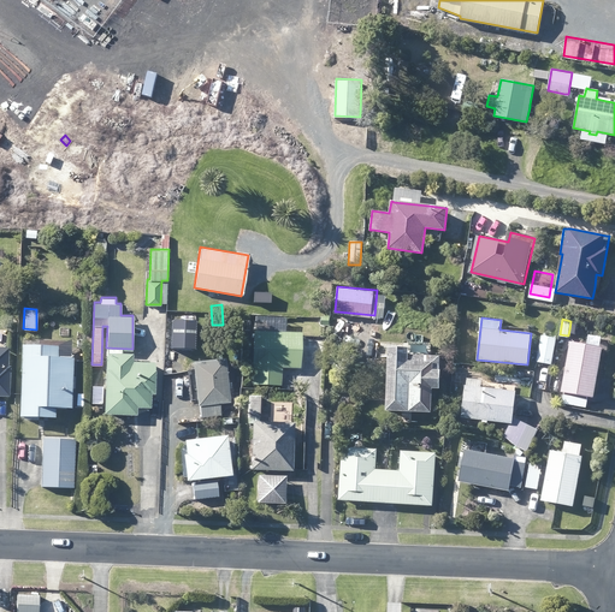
[(301,331),(270,330),(252,330),(249,382),(279,382),(279,380),(281,366),(300,367),(300,363),(301,344),(301,331)]
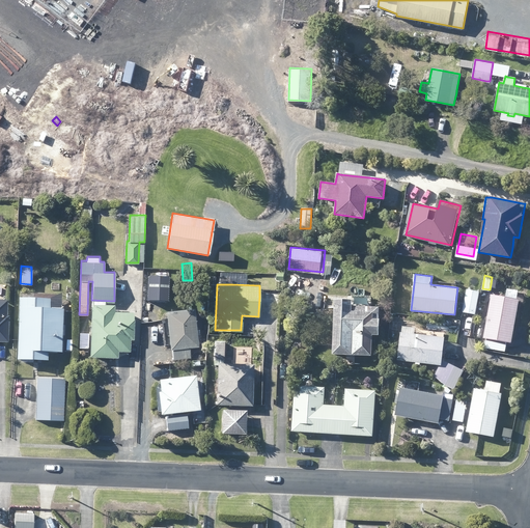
[(475,312),(479,290),(466,288),(462,310),(475,312)]
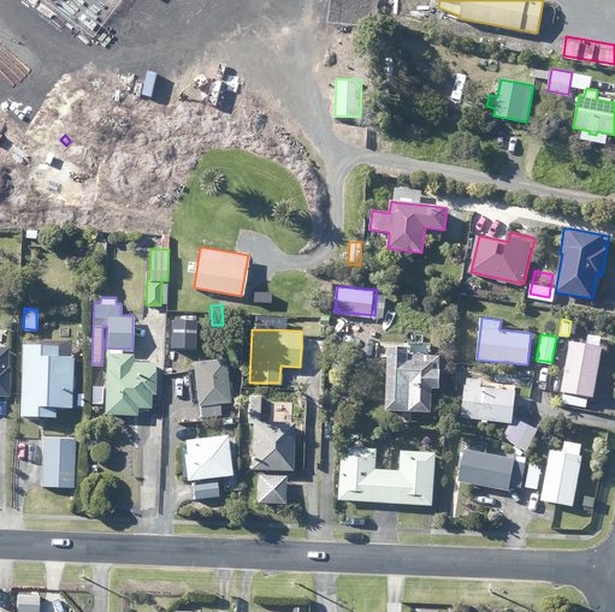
[(593,393),(602,346),(569,342),(561,391),(563,392),(562,397),(561,402),(586,405),(586,404),(587,396),(592,397),(593,393)]
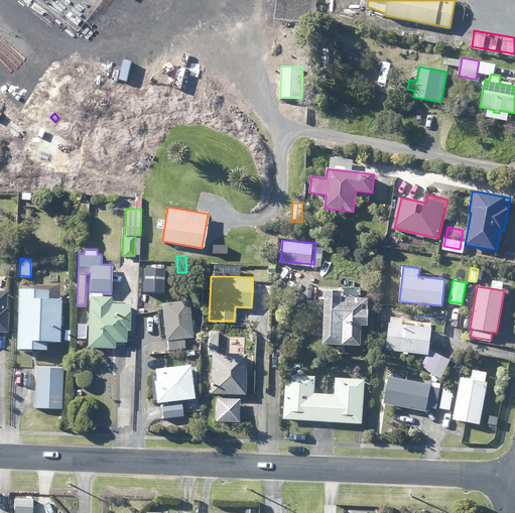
[(47,289),(20,288),(17,288),(15,350),(31,350),(44,351),(45,342),(58,342),(58,339),(60,299),(47,299),(47,289)]
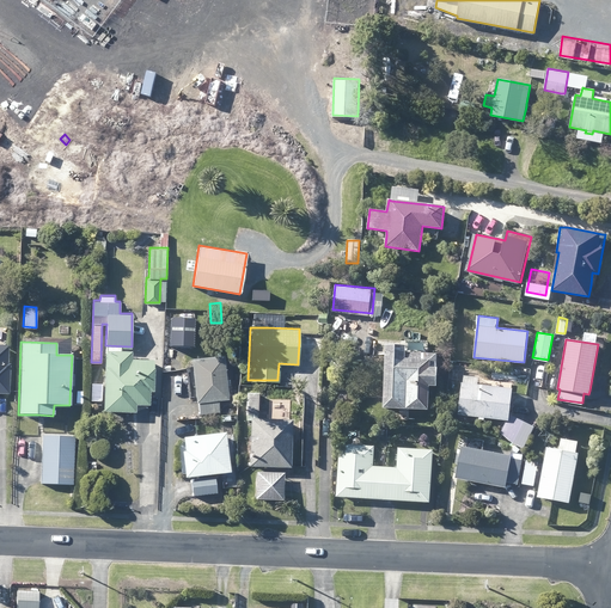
[(383,407),(427,410),(428,386),(435,386),(437,355),(404,354),(405,348),(386,347),(383,407)]
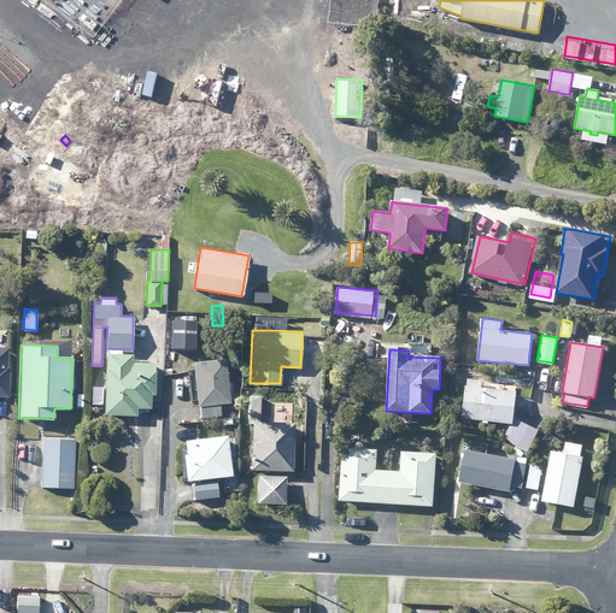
[(104,414),(135,416),(136,407),(150,408),(150,393),(154,393),(154,363),(132,363),(132,354),(105,353),(105,366),(105,384),(104,406),(104,414)]
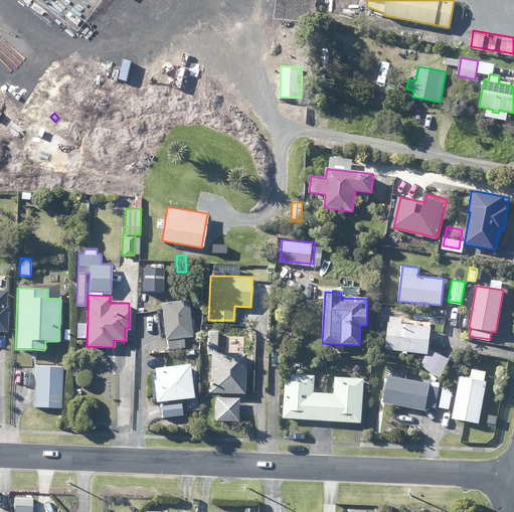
[(167,348),(183,346),(185,345),(184,337),(191,336),(187,300),(160,303),(160,308),(164,341),(167,340),(167,348)]
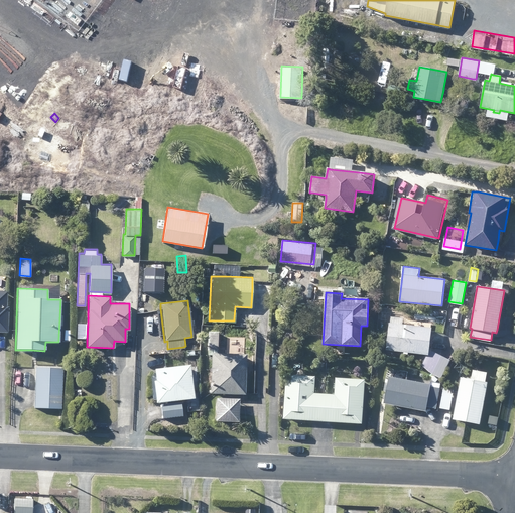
[(403,324),(404,318),(392,316),(391,322),(390,322),(386,349),(426,354),(422,363),(432,373),(441,377),(451,359),(429,349),(432,331),(432,328),(417,326),(403,324)]
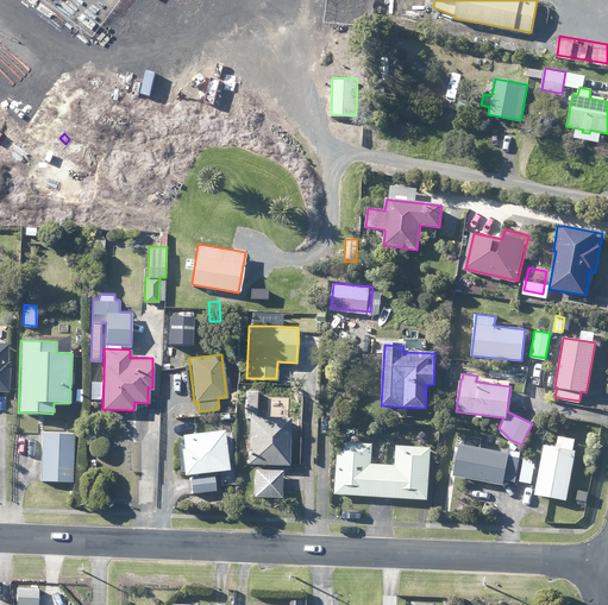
[(100,380),(92,380),(89,380),(89,397),(100,397),(100,380)]
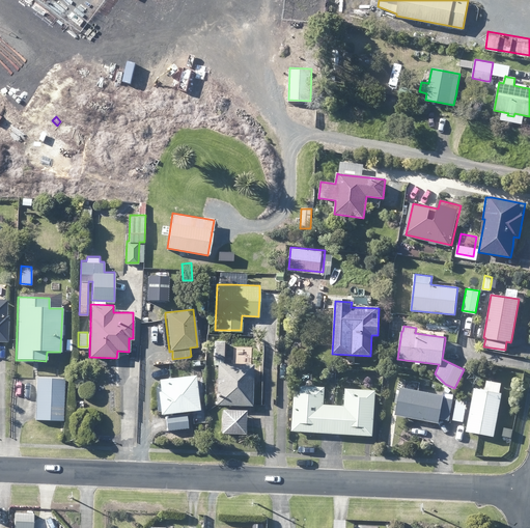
[(223,358),(223,339),(214,339),(214,358),(223,358)]
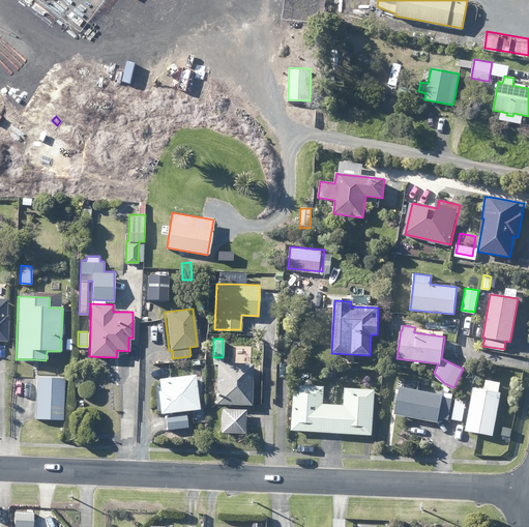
[(252,362),(227,362),(216,361),(216,363),(215,404),(251,405),(252,362)]
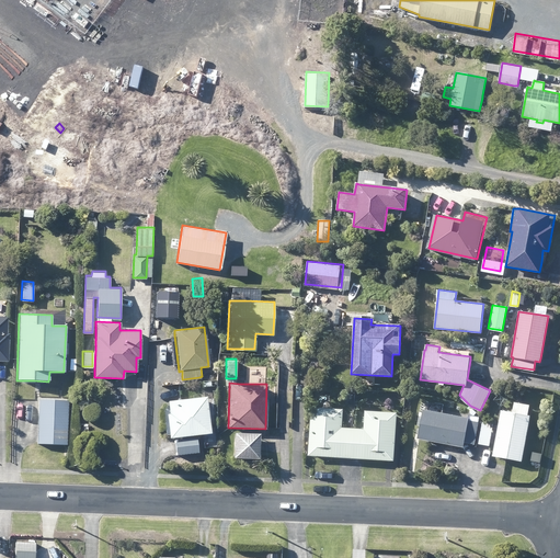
[(209,414),(207,403),(206,396),(193,397),(189,398),(167,401),(168,414),(164,414),(168,439),(206,433),(212,432),(210,425),(209,420),(209,414)]
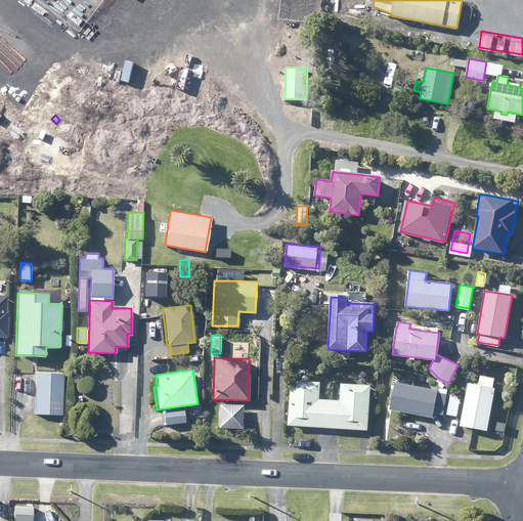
[(66,373),(39,372),(37,413),(63,414),(66,373)]
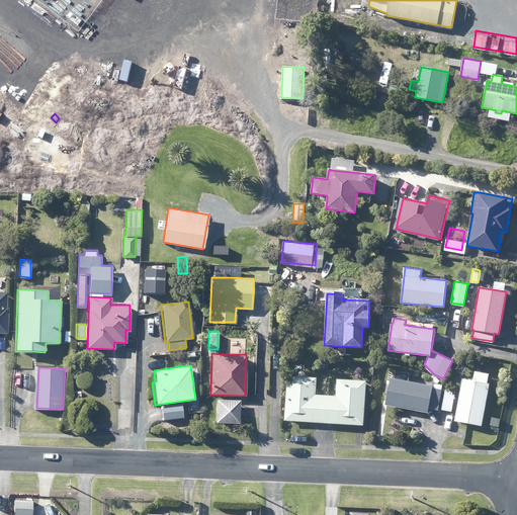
[(325,422),(326,395),(323,395),(315,394),(316,376),(305,375),(294,375),(287,374),(286,396),(285,419),(287,419),(315,421),(325,422)]
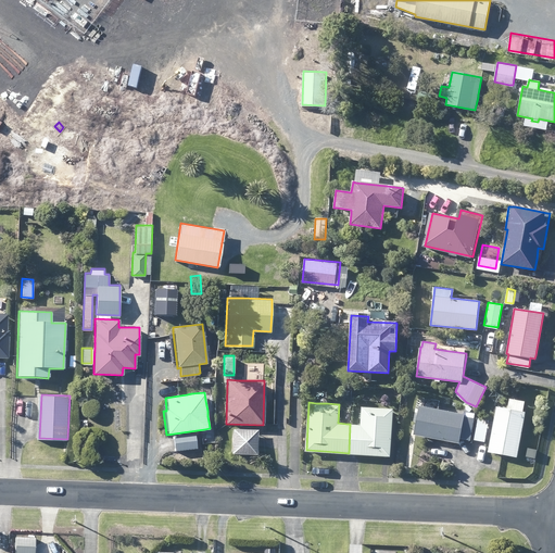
[(475,411),(465,409),(464,414),(419,405),(414,435),(428,437),(436,438),(455,442),(458,443),(459,437),(469,439),(475,411)]
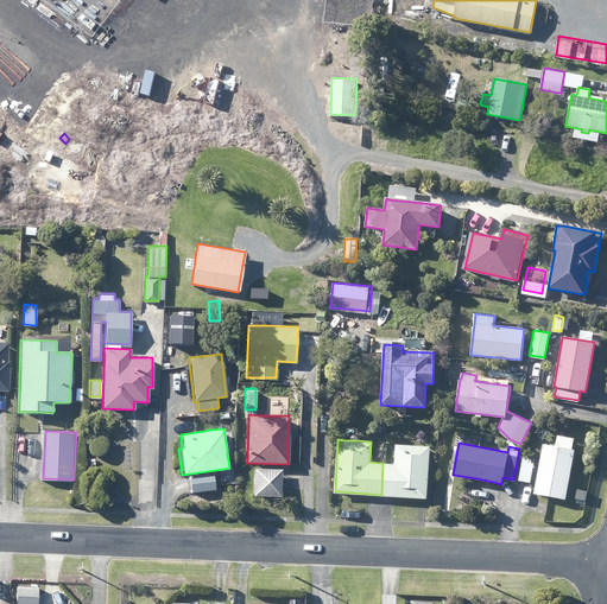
[(383,463),(381,495),(393,495),(422,497),(427,497),(428,463),(429,445),(396,444),(394,463),(391,463),(383,463)]
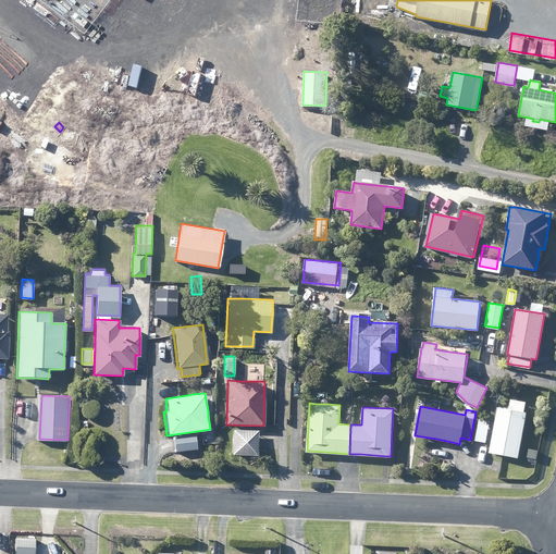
[(526,411),(523,411),(497,407),(489,453),(502,455),(517,457),(526,411)]
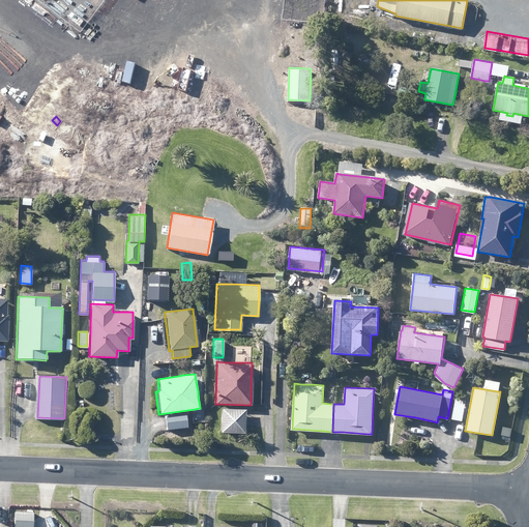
[(462,420),(466,400),(456,398),(451,418),(453,418),(462,420)]
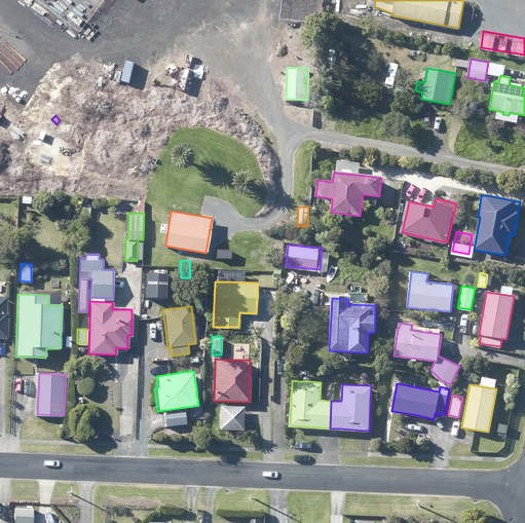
[(244,405),(219,405),(219,428),(242,430),(244,405)]
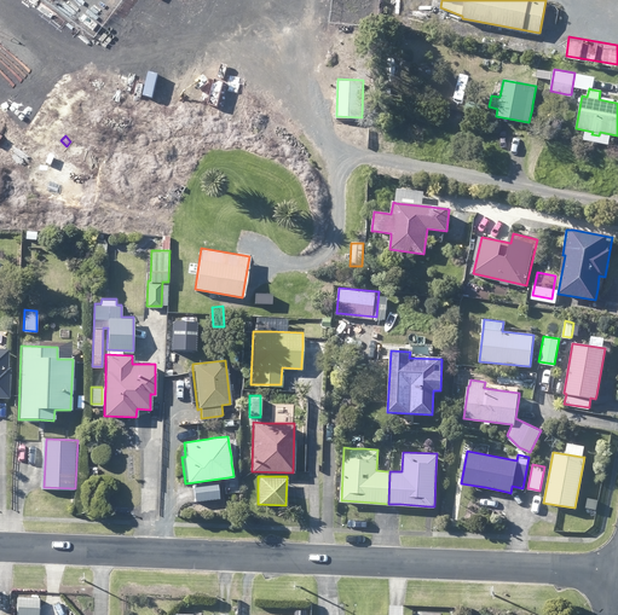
[(38,604),(38,595),(16,593),(16,614),(19,614),(38,614),(38,604)]
